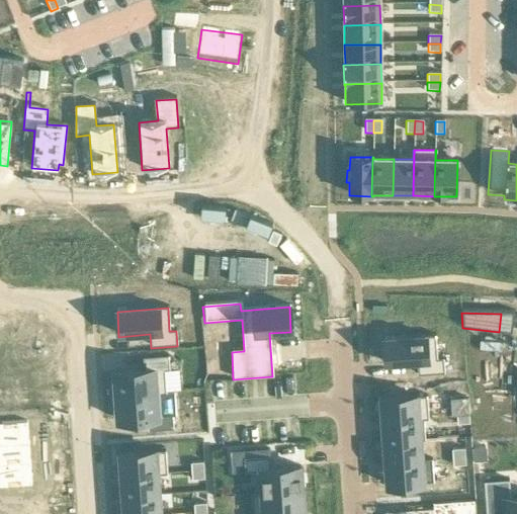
[(501,314),(499,332),(511,334),(513,314),(501,314)]
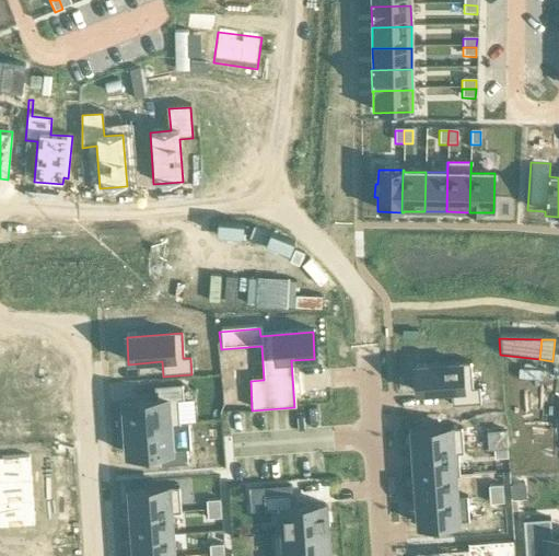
[(0,394),(16,393),(15,380),(20,380),(18,352),(0,354),(0,394)]
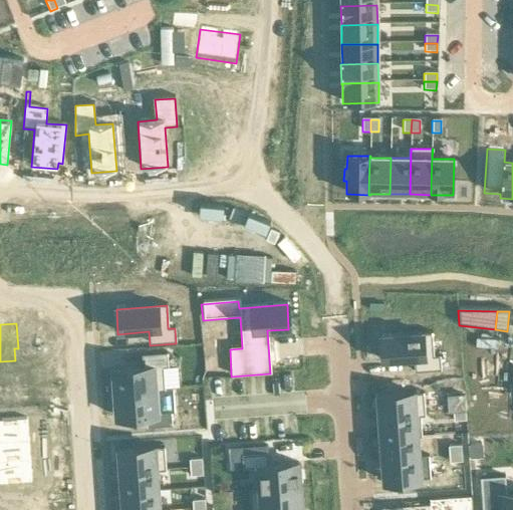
[(432,333),(381,337),(383,362),(414,359),(415,373),(441,371),(440,356),(434,356),(432,333)]
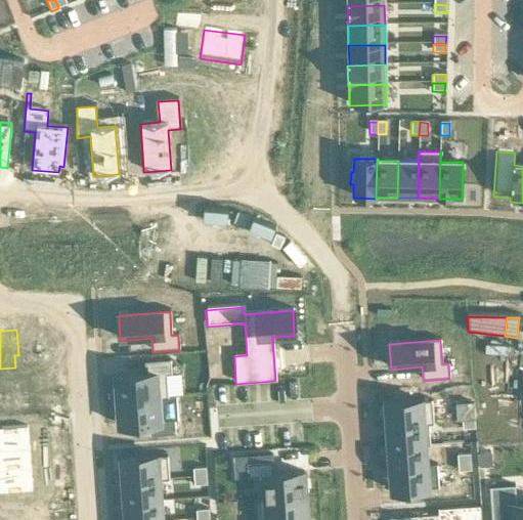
[(145,376),(115,378),(117,402),(168,398),(166,376),(171,375),(170,361),(144,362),(145,376)]
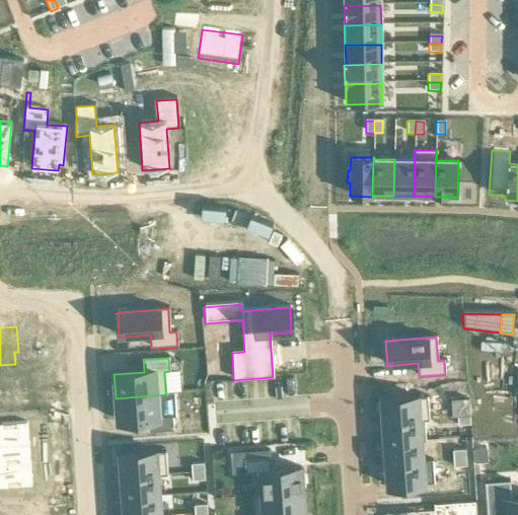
[(0,411),(12,411),(11,402),(30,401),(28,377),(0,378),(0,411)]
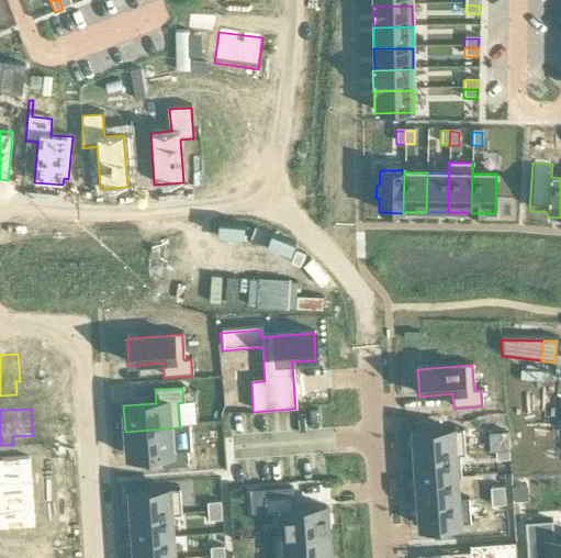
[(125,436),(122,436),(123,453),(126,453),(126,458),(159,456),(160,469),(188,467),(187,452),(177,452),(175,428),(180,428),(180,427),(125,432),(125,436)]
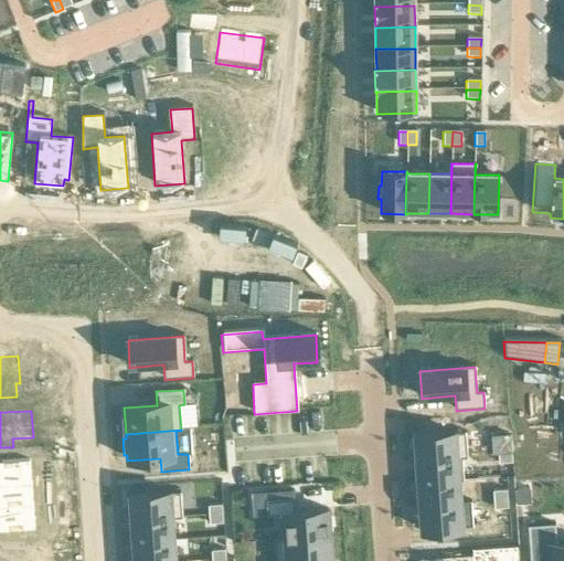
[(465,433),(415,436),(417,462),(467,457),(465,433)]
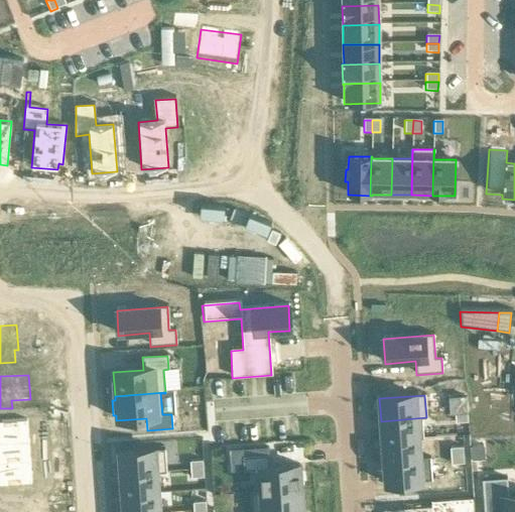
[(466,406),(454,407),(455,415),(467,414),(466,406)]
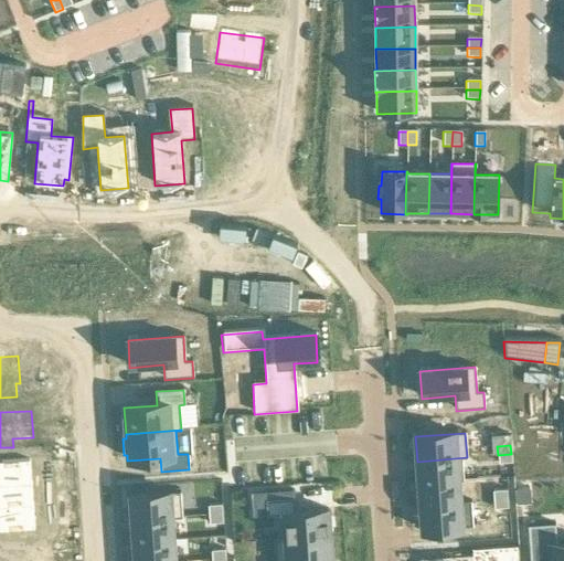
[(511,454),(498,455),(498,465),(512,464),(511,454)]
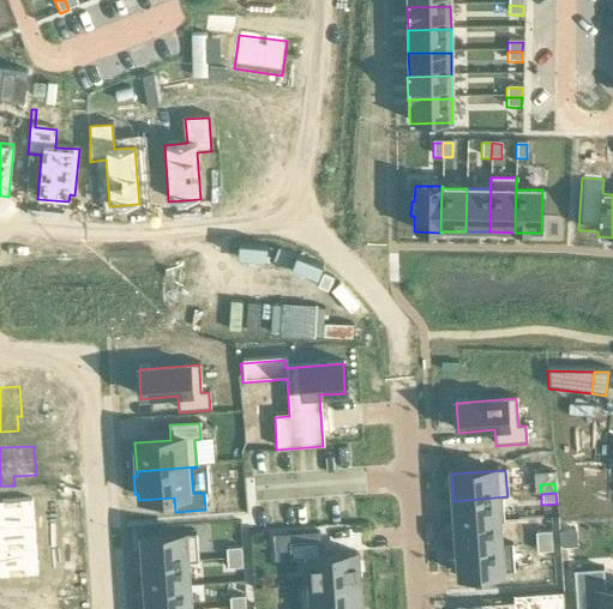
[(508,496),(454,501),(455,525),(504,522),(502,499),(508,498),(508,496)]
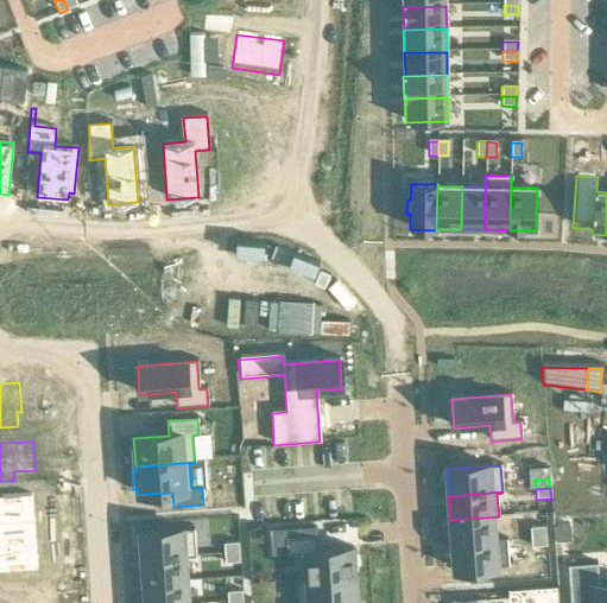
[(32,495),(0,496),(0,524),(35,522),(32,495)]
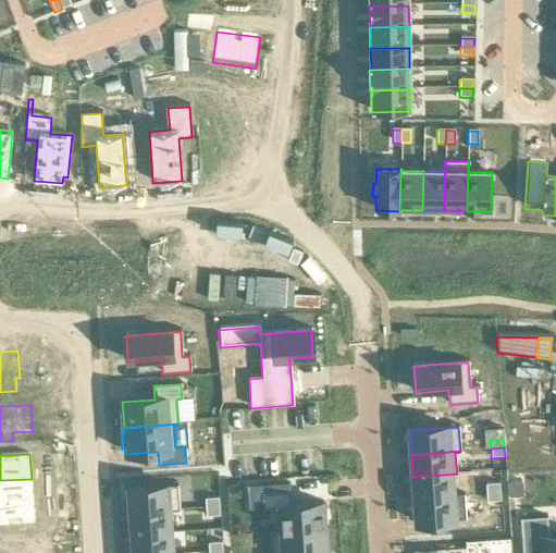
[(457,474),(412,477),(415,499),(453,496),(452,475),(457,475),(457,474)]
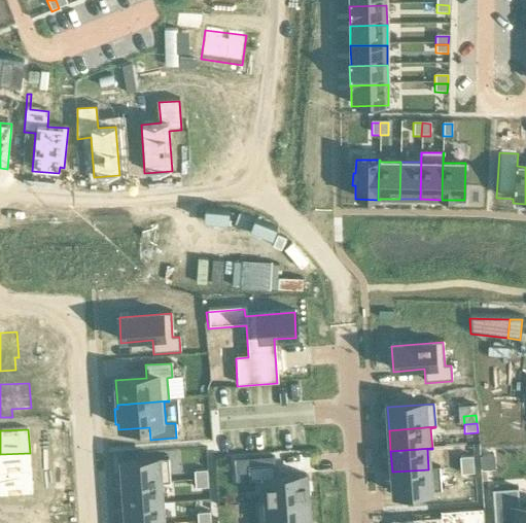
[(30,453),(0,454),(0,474),(31,473),(30,453)]
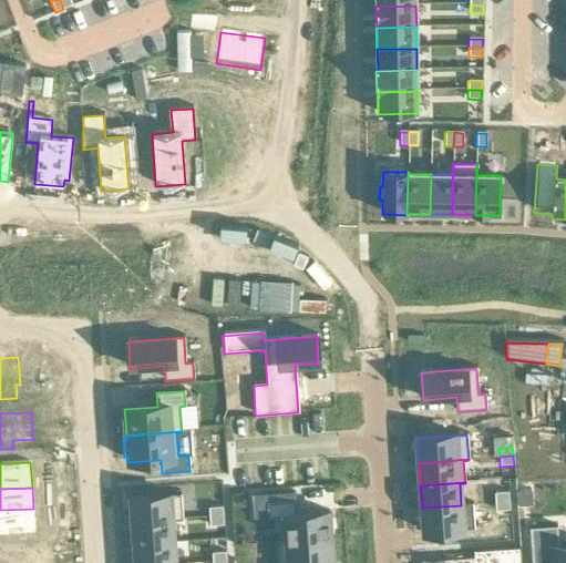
[(508,492),(494,493),(495,502),(508,502),(508,492)]
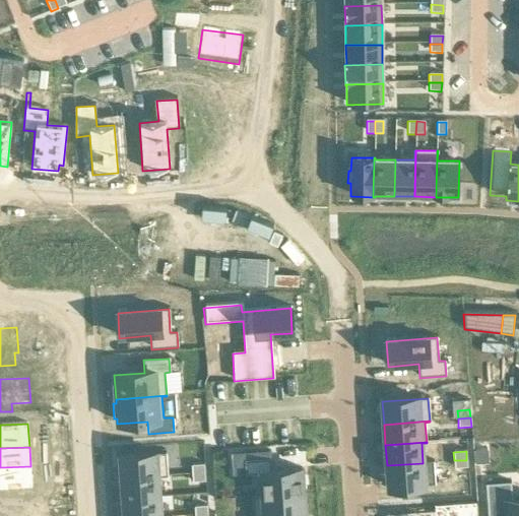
[(487,451),(475,452),(476,464),(488,463),(487,451)]
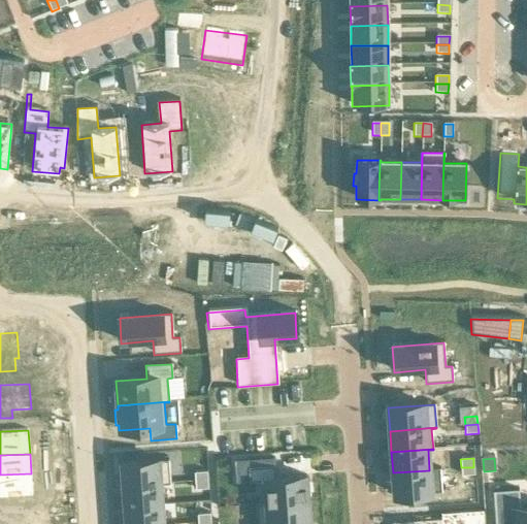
[(273,459),(248,461),(249,468),(274,466),(273,459)]
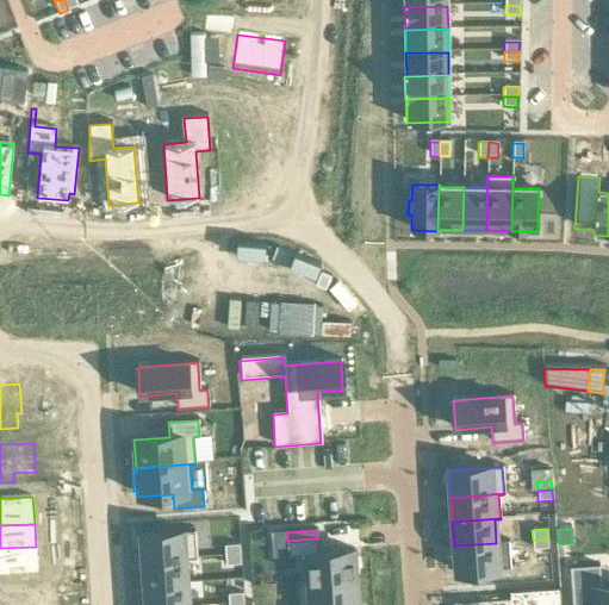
[(194,531),(141,535),(142,562),(197,559),(194,531)]
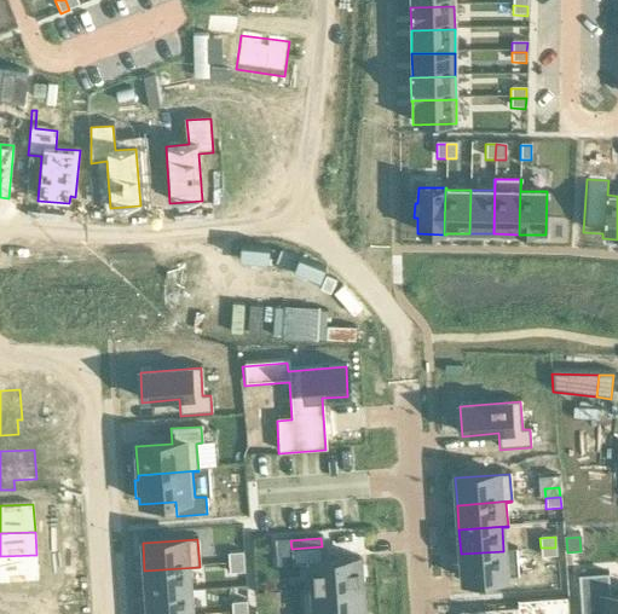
[(322,546),(292,549),(293,566),(304,565),(306,590),(300,591),(300,592),(361,588),(361,583),(364,583),(363,565),(359,566),(358,559),(323,562),(322,546)]
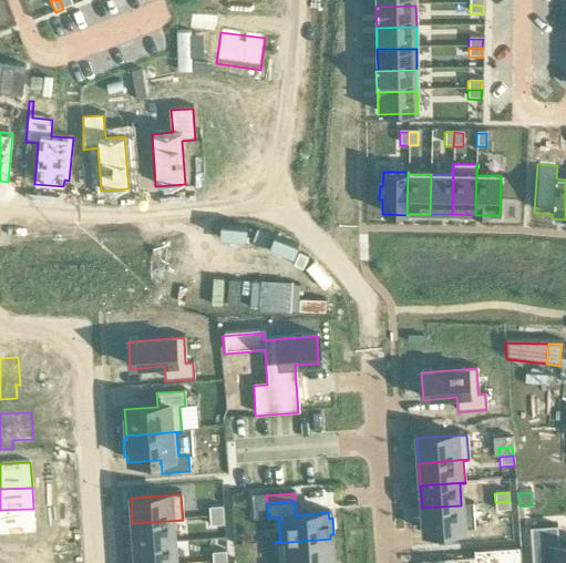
[(508,502),(495,502),(495,512),(510,511),(508,502)]
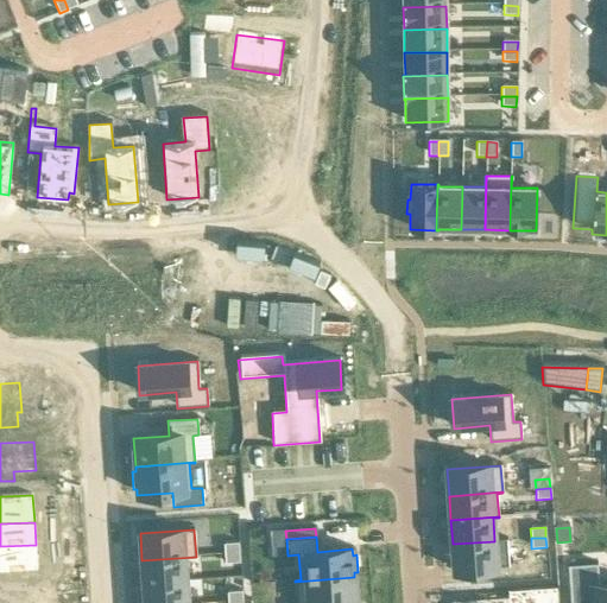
[(494,541),(453,544),(454,571),(497,567),(494,541)]
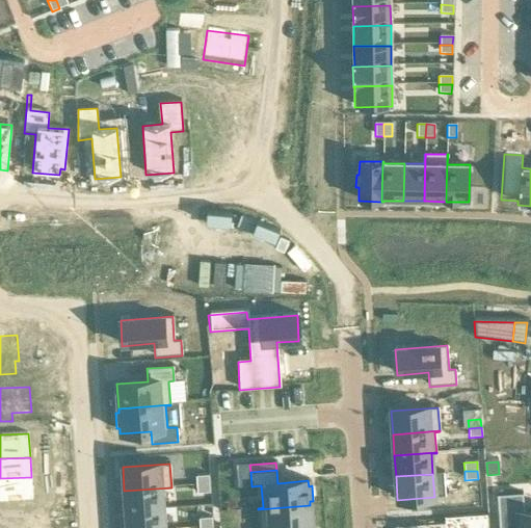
[(208,476),(195,477),(196,485),(209,484),(208,476)]
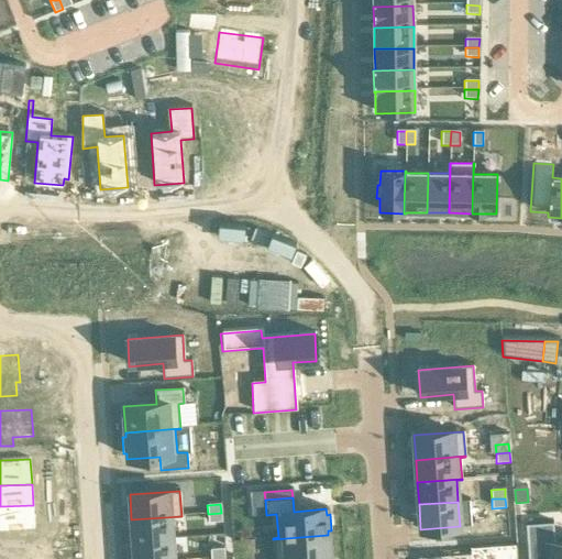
[(33,505),(0,506),(0,532),(35,529),(33,505)]
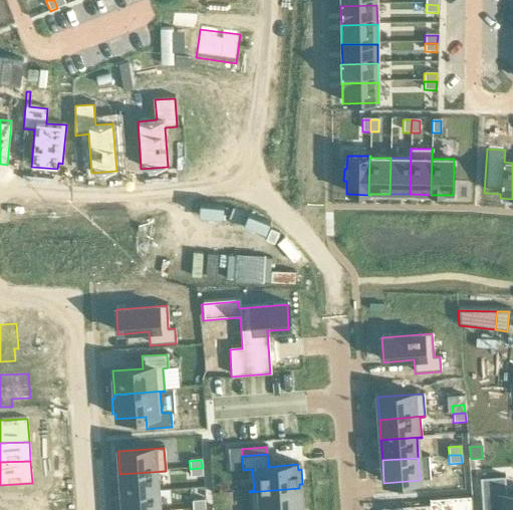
[(202,468),(190,469),(190,477),(203,476),(202,468)]
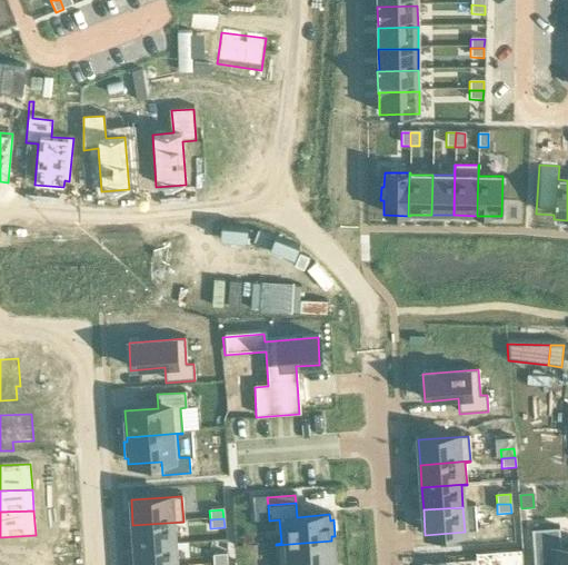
[(183,522),(132,525),(135,547),(175,545),(172,523),(183,523),(183,522)]
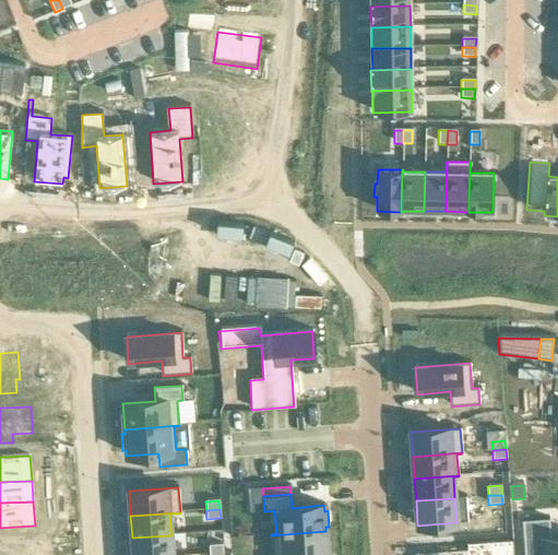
[(549,519),(522,521),(524,554),(557,554),(557,539),(550,540),(549,519)]
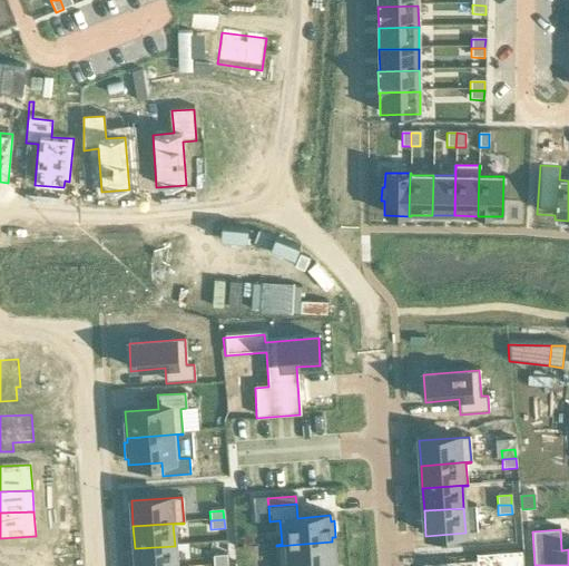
[(334,565),(332,542),(276,546),(278,565),(334,565)]
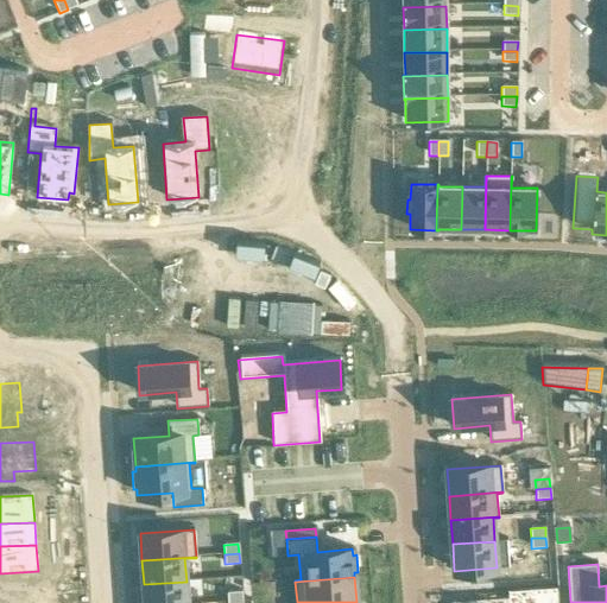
[(187,582),(144,584),(145,602),(188,602),(187,582)]
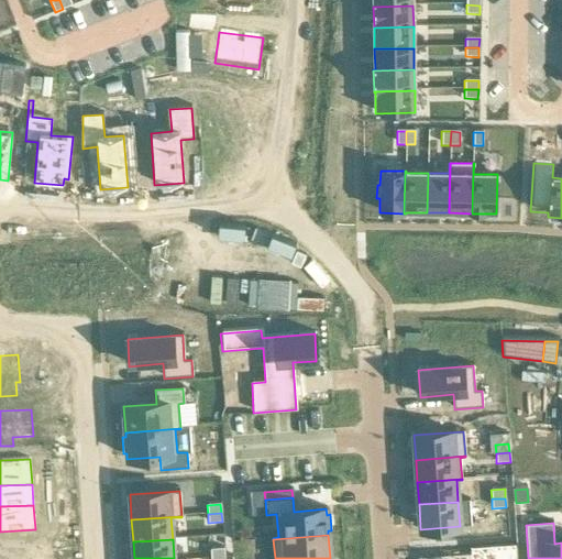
[(517,558),(516,545),(470,548),(471,558),(517,558)]
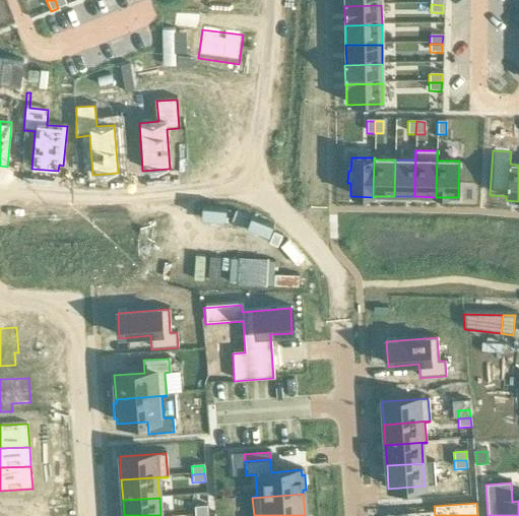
[(206,506),(194,508),(195,515),(207,515),(206,506)]
